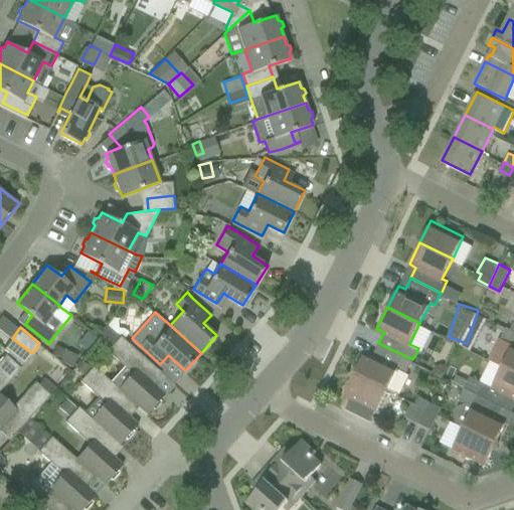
[(491,358),(513,369),(513,329),(511,328),(507,327),(491,358)]
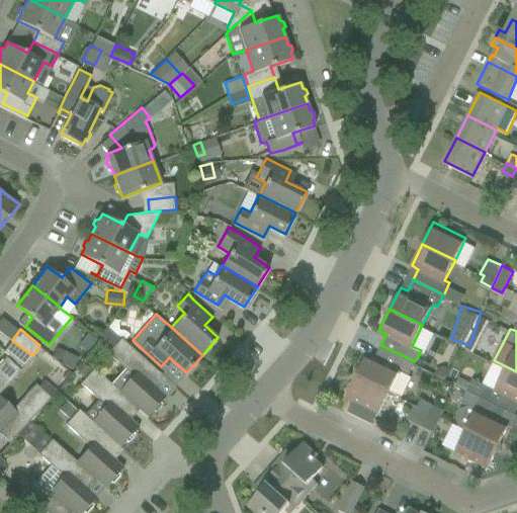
[(111,346),(108,350),(125,366),(134,373),(119,389),(135,404),(148,416),(154,409),(155,410),(163,402),(161,401),(166,395),(153,382),(162,372),(147,359),(146,358),(145,356),(121,335),(119,337),(111,346)]
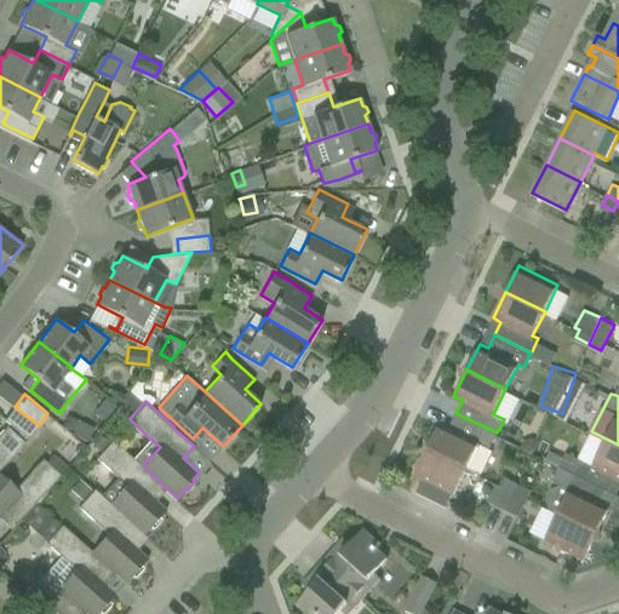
[(5,418),(28,437),(39,425),(15,407),(5,418)]
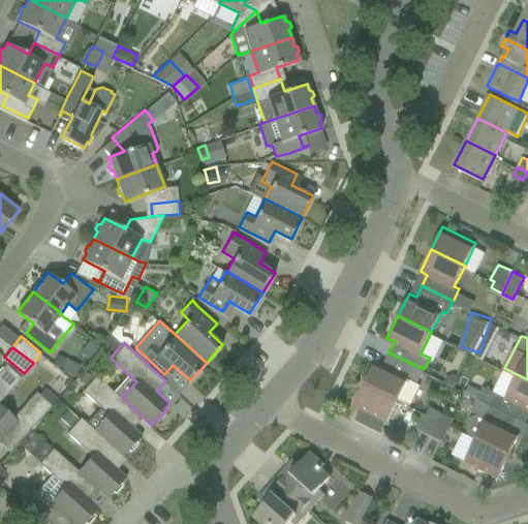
[(399,398),(409,403),(421,383),(417,381),(424,369),(389,352),(383,364),(376,360),(365,381),(398,399),(399,398)]
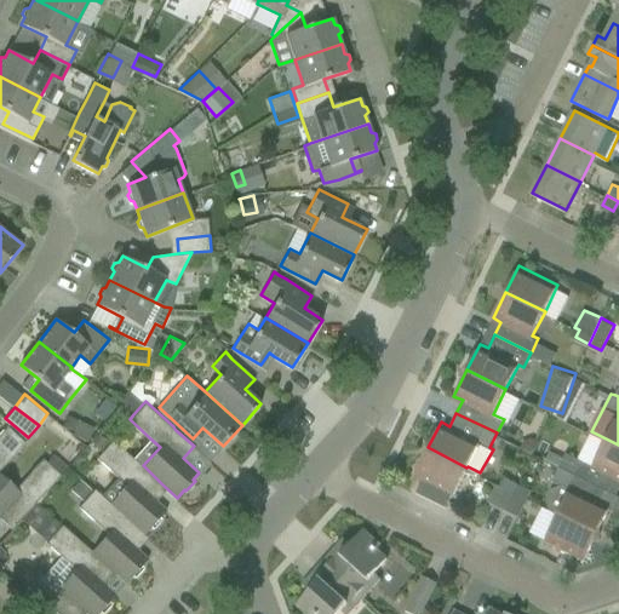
[(73,434),(87,441),(95,425),(79,418),(73,434)]
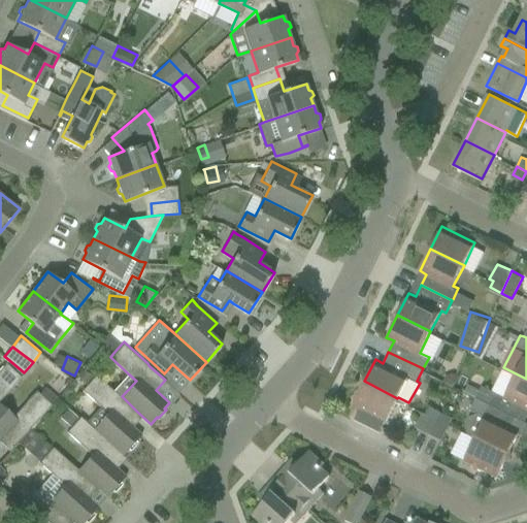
[(0,398),(22,376),(6,362),(0,368),(0,398)]
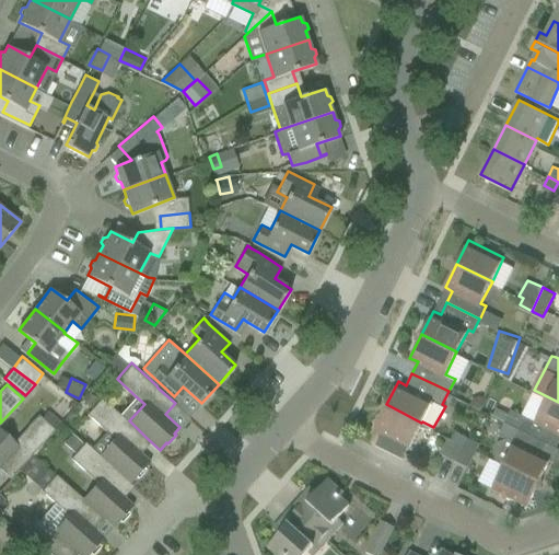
[(89,390),(82,397),(91,405),(97,399),(89,390)]
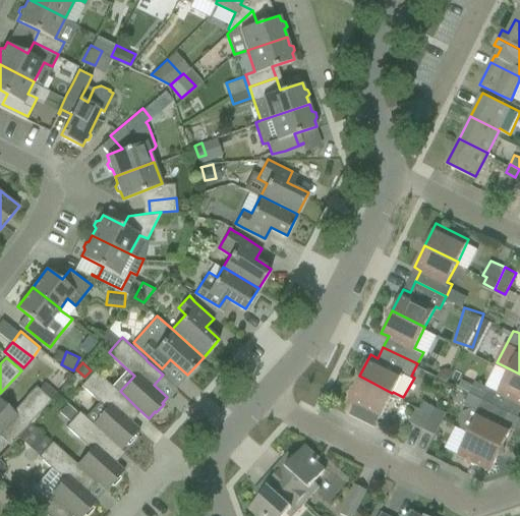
[(470,391),(518,414),(519,411),(519,374),(505,366),(497,362),(497,363),(509,369),(499,390),(476,379),(470,391)]
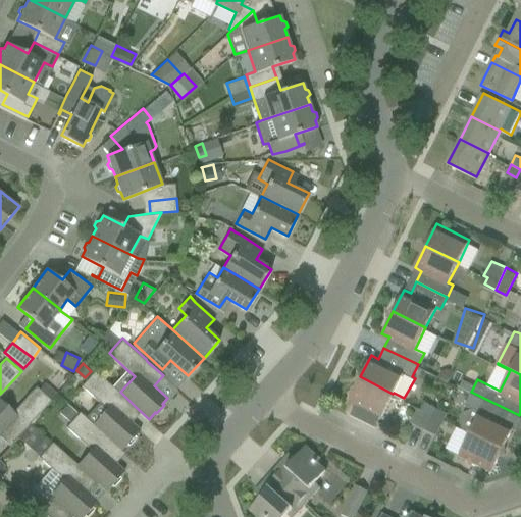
[(438,374),(449,379),(455,370),(448,366),(441,368),(438,374)]
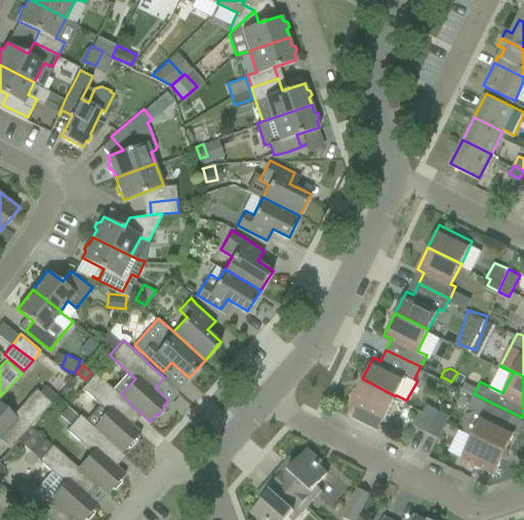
[(95,370),(81,385),(84,388),(95,398),(101,402),(108,409),(93,425),(120,450),(122,451),(128,445),(130,446),(137,438),(135,437),(142,431),(128,418),(136,409),(121,394),(114,387),(95,370)]
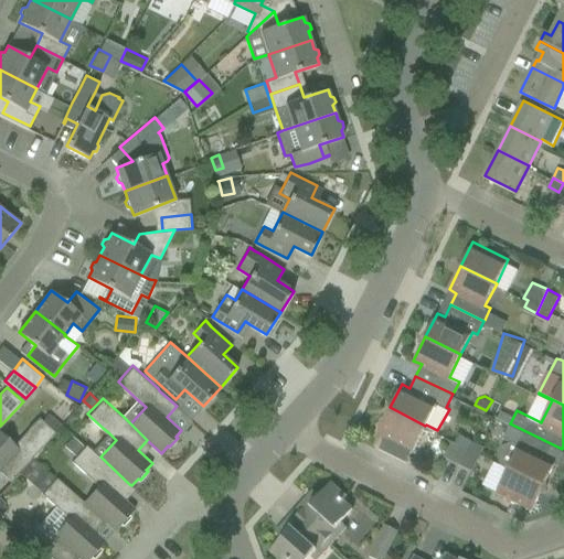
[(390,407),(378,431),(385,436),(380,447),(406,460),(412,448),(414,449),(425,426),(390,407)]
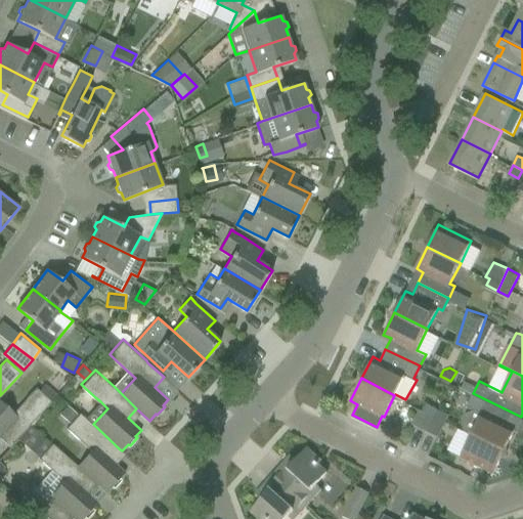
[(0,436),(4,432),(14,441),(18,437),(31,423),(51,400),(51,399),(40,389),(37,386),(13,412),(0,399),(0,436)]
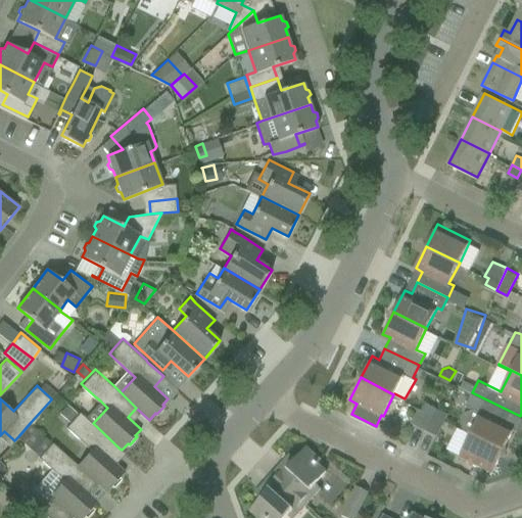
[(472,392),(466,404),(474,408),(481,411),(471,431),(471,432),(504,449),(515,427),(515,426),(508,423),(513,413),(493,403),(487,399),(485,398),(472,392)]
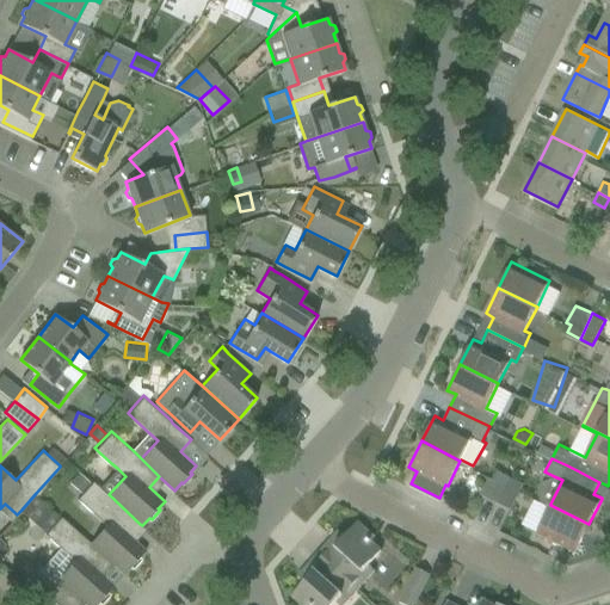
[(481,492),(498,501),(511,475),(499,469),(494,477),(490,475),(481,492)]
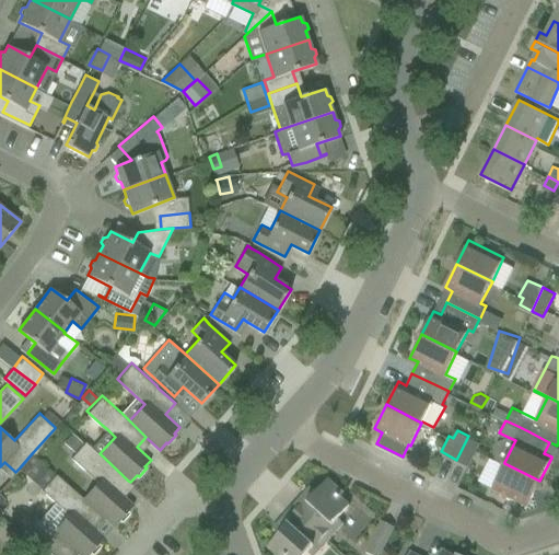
[(65,441),(74,450),(82,441),(72,432),(65,441)]
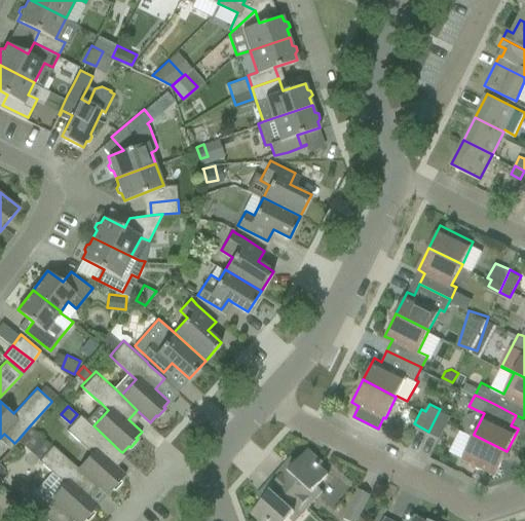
[(428,432),(440,437),(451,414),(440,409),(428,432)]
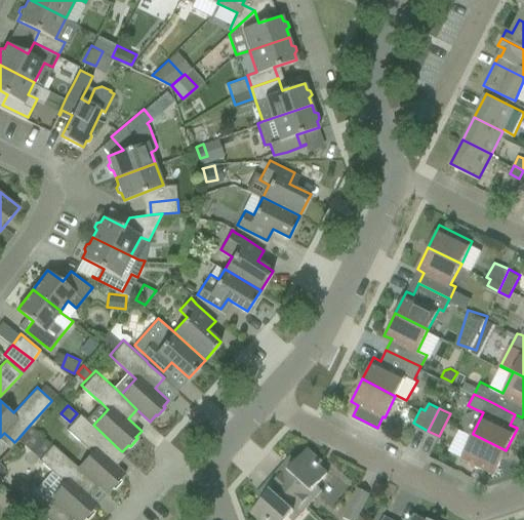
[(79,411),(66,427),(91,450),(77,466),(93,480),(93,481),(107,493),(113,486),(115,487),(121,480),(120,478),(126,472),(112,460),(120,450),(93,425),(92,424),(91,423),(86,417),(79,411)]
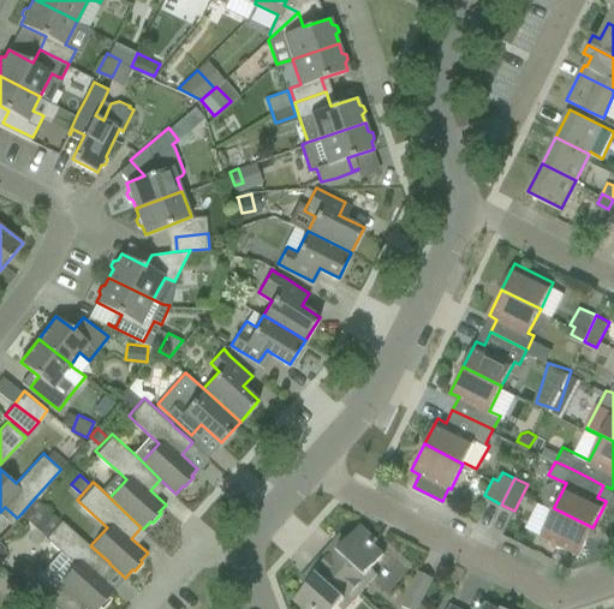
[(36,496),(22,513),(34,524),(48,507),(36,496)]
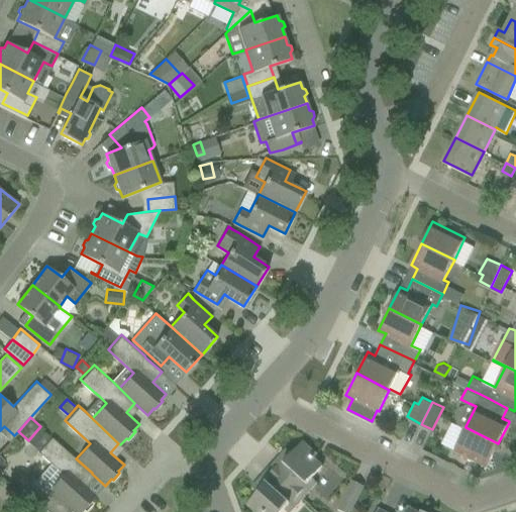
[(40,426),(28,440),(38,448),(50,435),(40,426)]
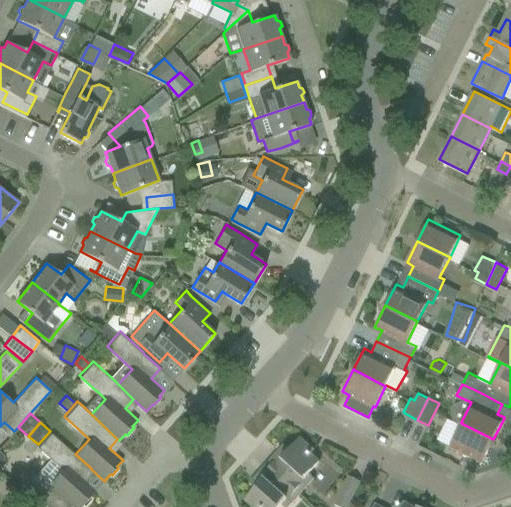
[(450,445),(482,461),(493,439),(461,423),(450,445)]
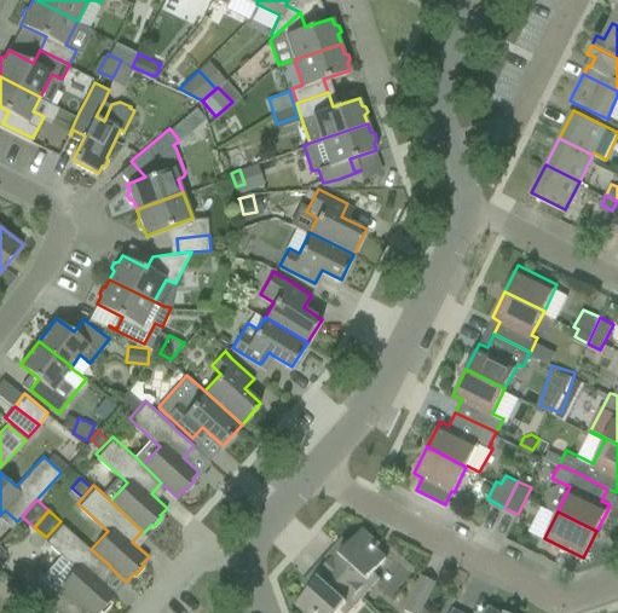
[(40,568),(27,583),(28,583),(61,612),(84,612),(86,611),(88,612),(97,612),(100,608),(103,611),(111,601),(109,600),(116,593),(100,578),(110,567),(110,566),(91,549),(61,521),(46,537),(45,539),(61,554),(45,572),(40,568)]
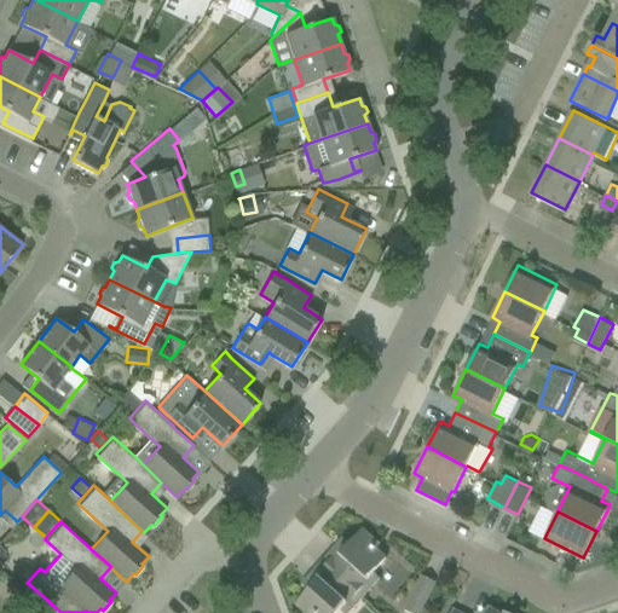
[(327,561),(364,594),(381,576),(375,570),(387,556),(376,547),(380,542),(363,526),(351,541),(344,535),(338,542),(341,544),(327,561)]
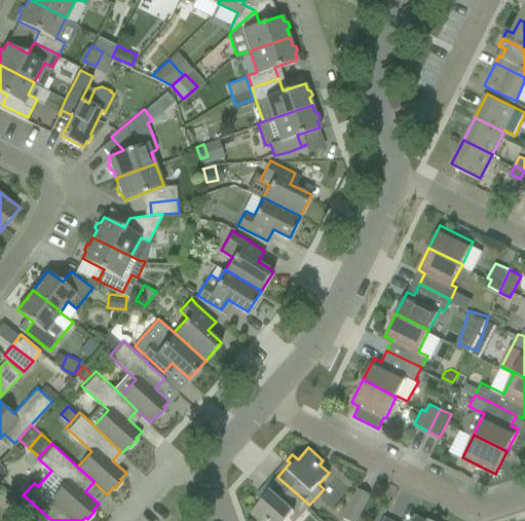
[(269,520),(270,520),(286,520),(290,517),(294,520),(309,505),(277,477),(264,490),(262,488),(257,494),(262,499),(252,511),(262,520),(269,520)]
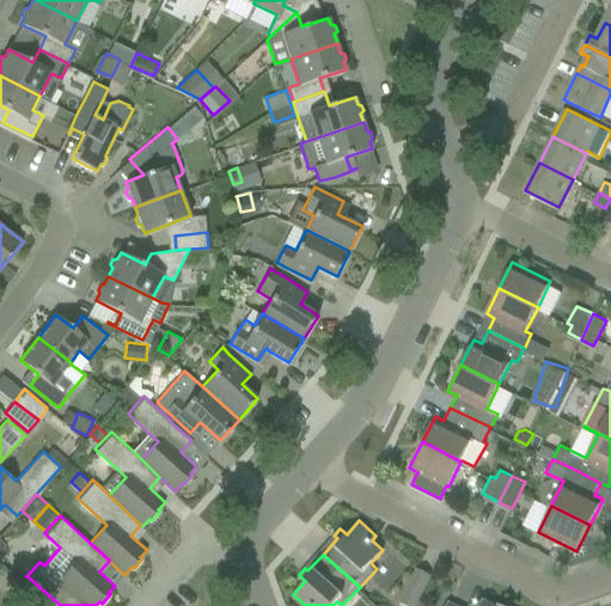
[(401,600),(413,605),(414,605),(431,574),(417,568),(401,600)]
